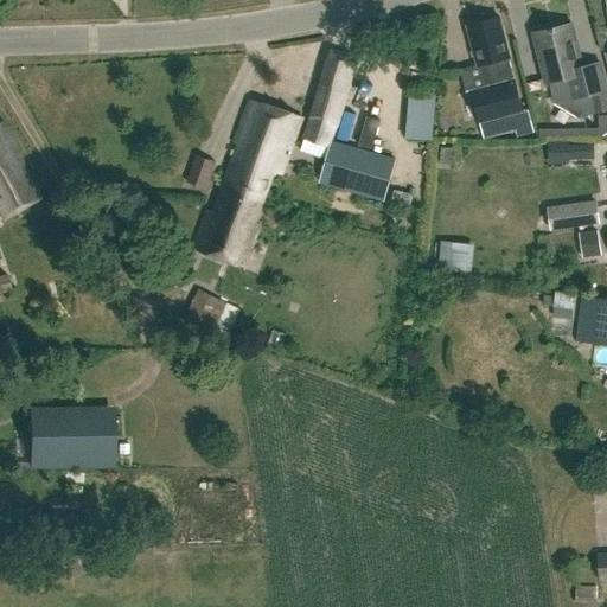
[(509,61),(499,20),(468,27),(478,68),(480,65),(486,91),(472,95),(480,123),(519,113),(506,61),(509,61)]
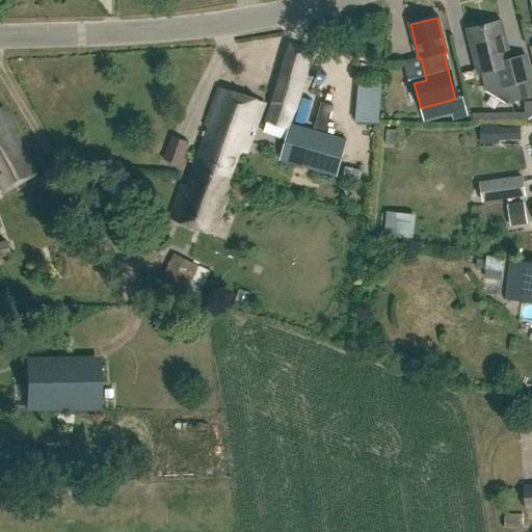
[(504,87),(507,103),(531,97),(531,76),(527,57),(512,60),(502,22),(468,31),(479,72),(499,68),(504,87)]
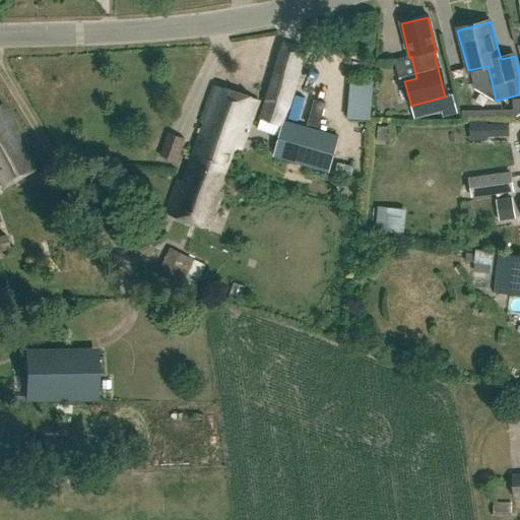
[(282,41),(276,63),(260,119),(281,125),(286,109),(301,113),(312,74),(302,71),(308,49),(282,41)]
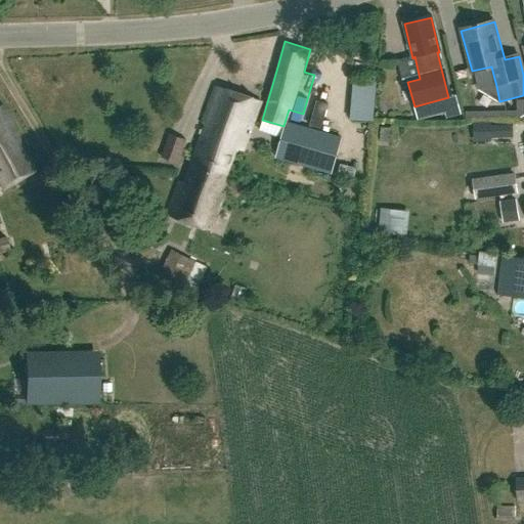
[(376,82),(352,80),(349,119),(373,121),(376,82)]
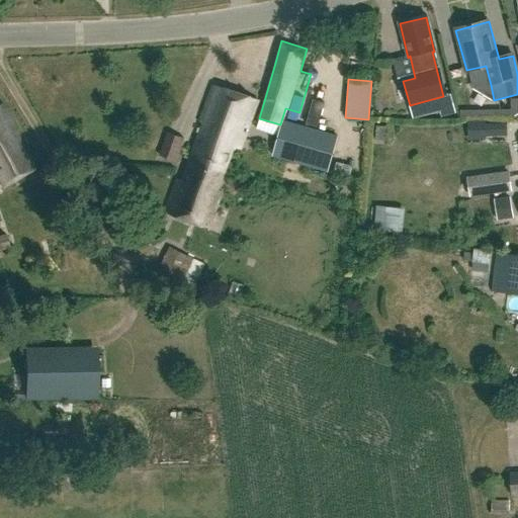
[(214,87),(188,159),(198,162),(199,158),(211,162),(209,169),(223,174),(233,148),(242,151),(259,103),(214,87)]
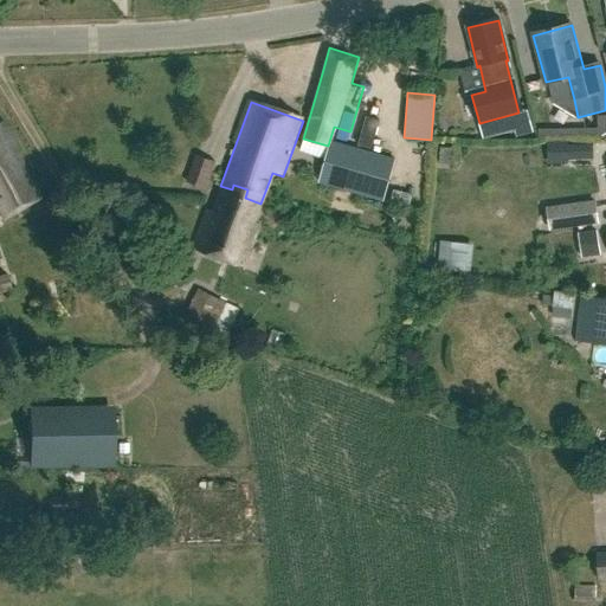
[(19,152),(2,122),(0,123),(0,211),(2,216),(38,194),(15,154),(19,152)]
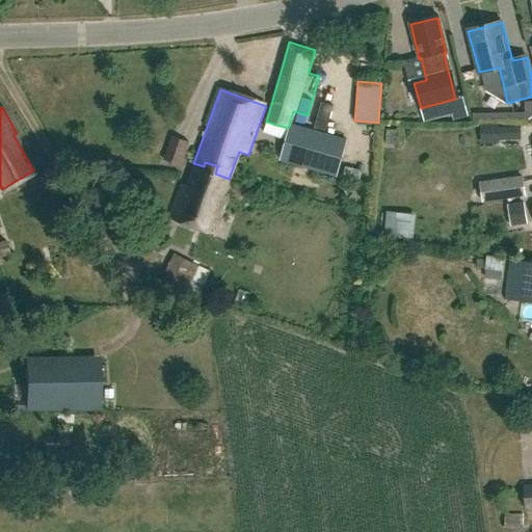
[(346,138),(290,123),(280,160),(335,177),(346,138)]
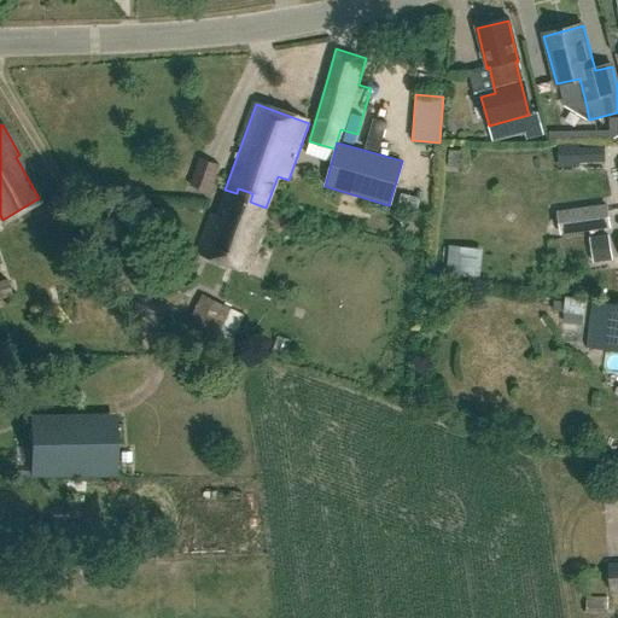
[(382,143),(382,155),(402,156),(403,144),(382,143)]
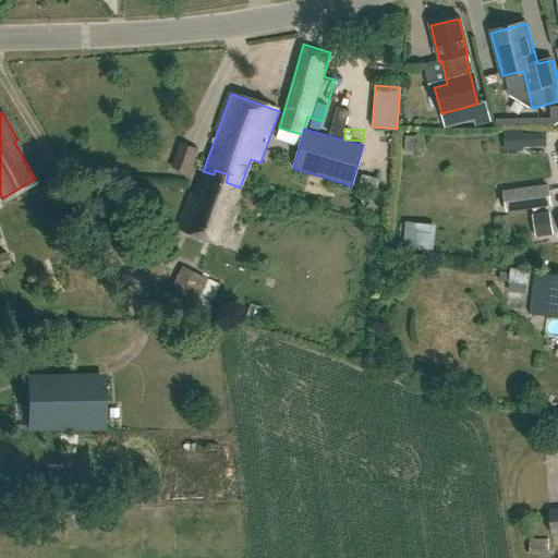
[(198,150),(179,143),(170,167),(190,174),(198,150)]
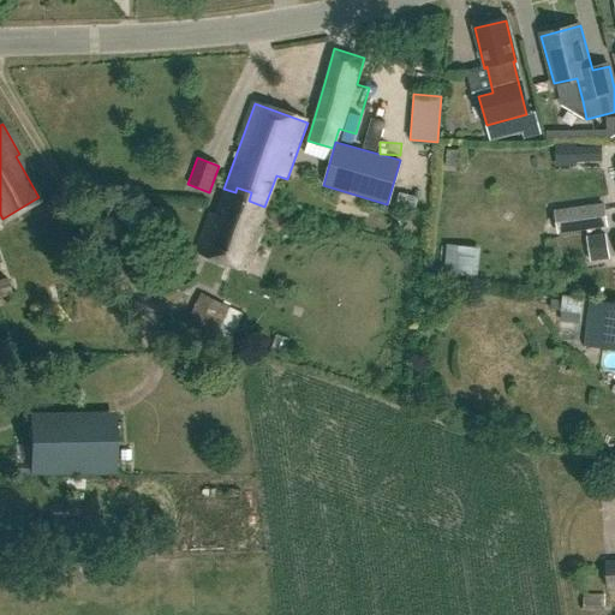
[(236,192),(224,189),(216,210),(213,209),(196,254),(246,272),(262,230),(257,227),(264,207),(249,201),(251,192),(237,187),(236,192)]
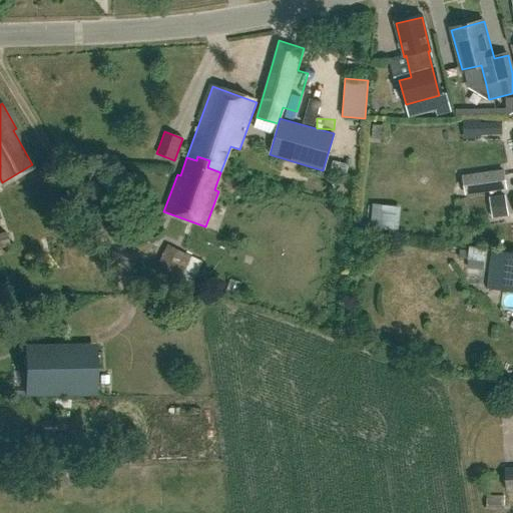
[(505,188),(502,169),(462,175),(463,185),(456,186),(457,195),(505,188)]
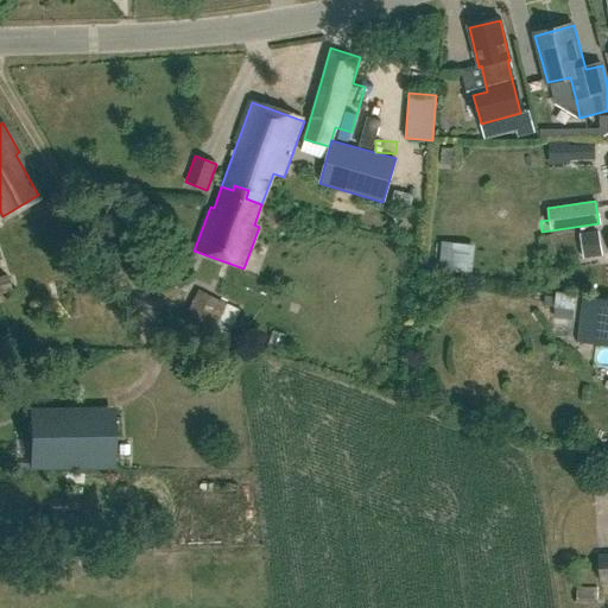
[(476,271),(476,244),(456,244),(456,271),(476,271)]
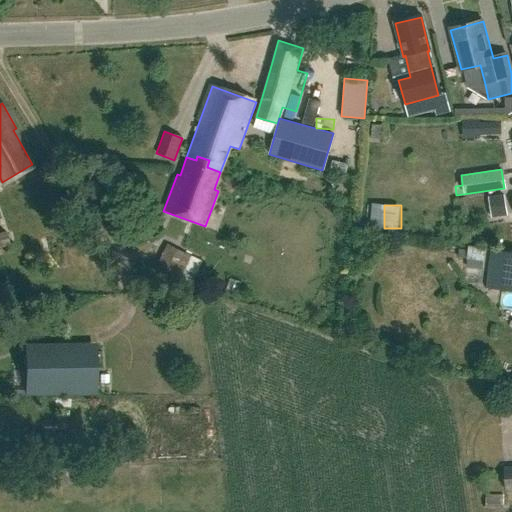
[(490,246),(466,243),(464,261),(488,263),(485,287),(511,290),(511,252),(490,250),(490,246)]
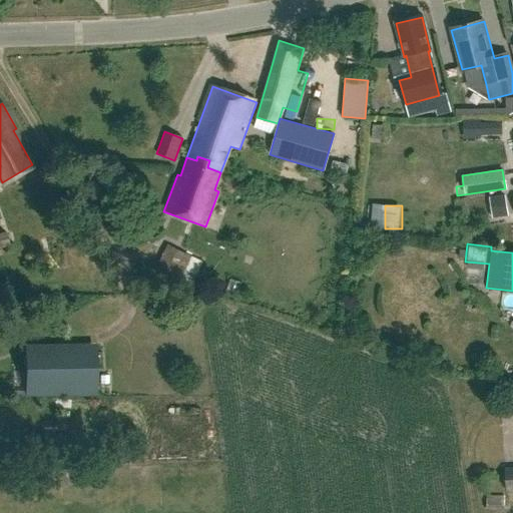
[(178,248),(172,260),(197,274),(203,264),(178,248)]
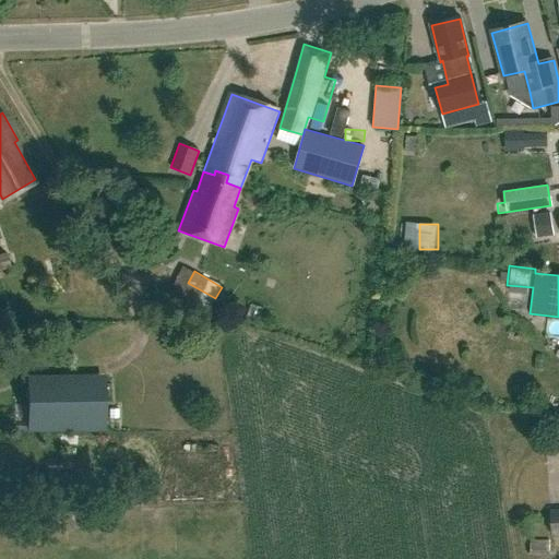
[(105,431),(105,373),(26,375),(26,431),(105,431)]
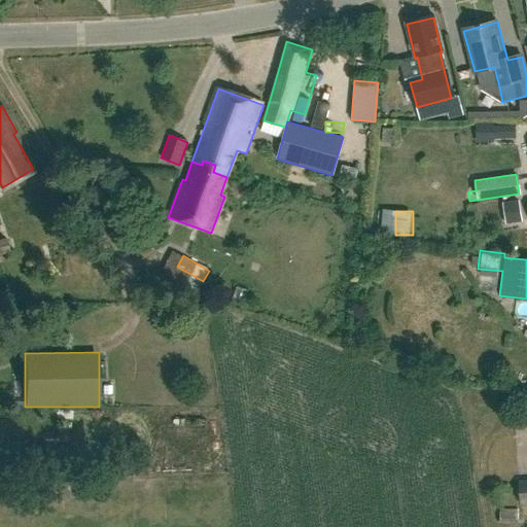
[(526,503),(526,480),(518,481),(519,504),(526,503)]
